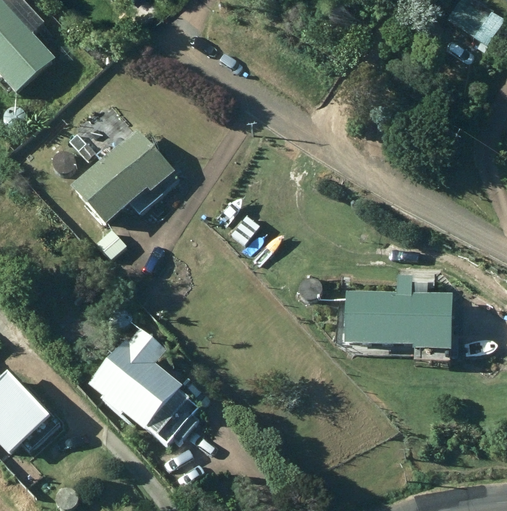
[(55,57),(5,0),(0,0),(0,73),(16,92),(55,57)]
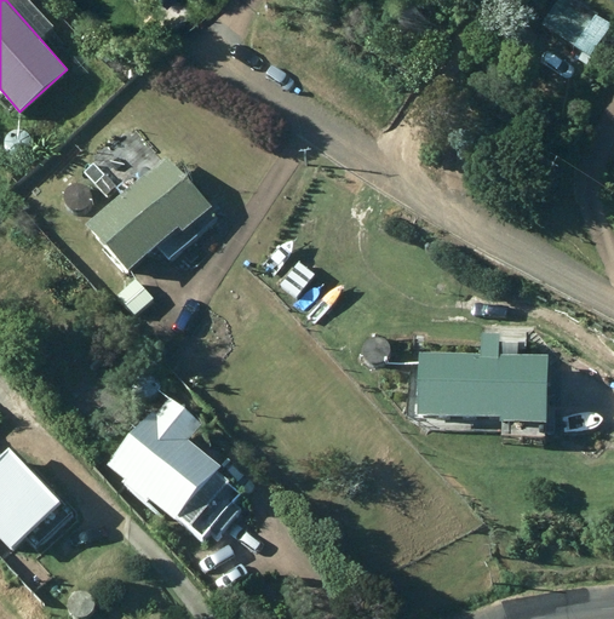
[(549,0),(534,23),(583,56),(604,23),(569,0),(549,0)]
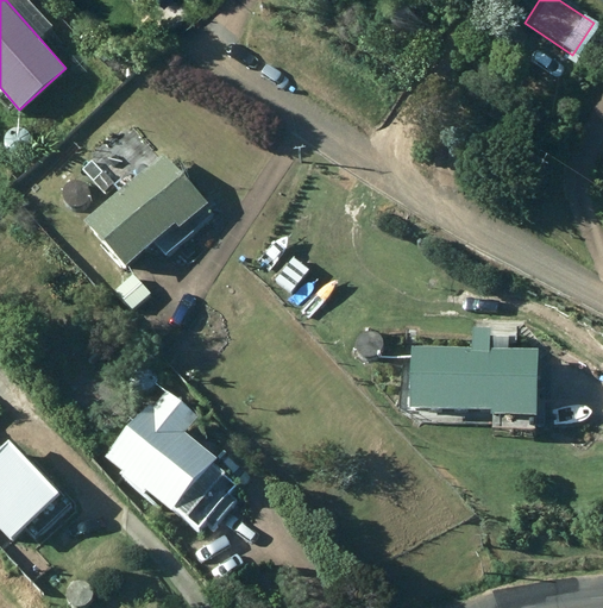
[(162,151),(85,220),(126,265),(176,221),(178,224),(205,202),(162,151)]
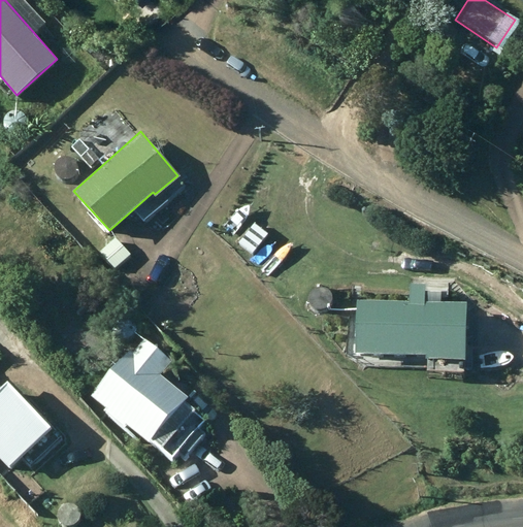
[(68,146),(88,168),(96,160),(76,138),(68,146)]
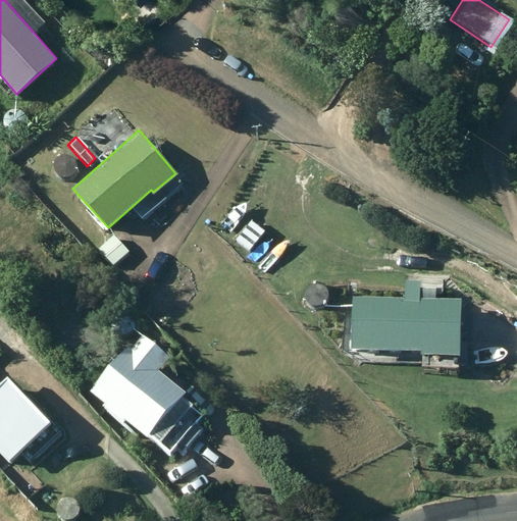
[(41,159),(41,167),(50,166),(49,158),(41,159)]
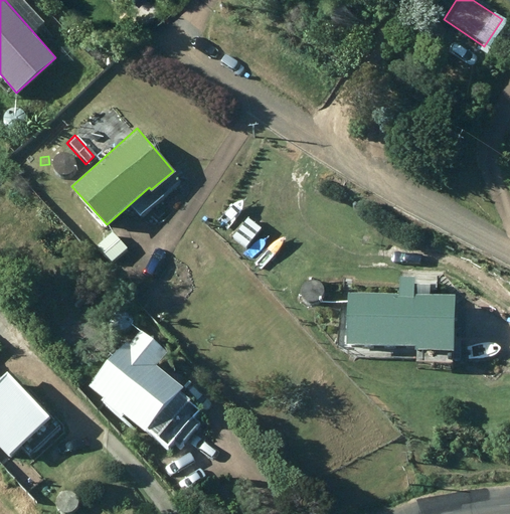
[(256,228),(242,215),(228,230),(241,242),(256,228)]
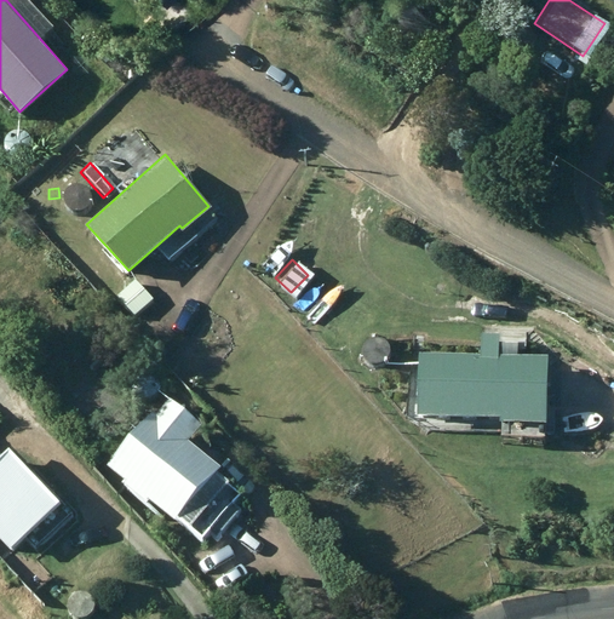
[(114,296),(132,313),(136,310),(144,320),(154,310),(144,301),(149,298),(131,279),(114,296)]
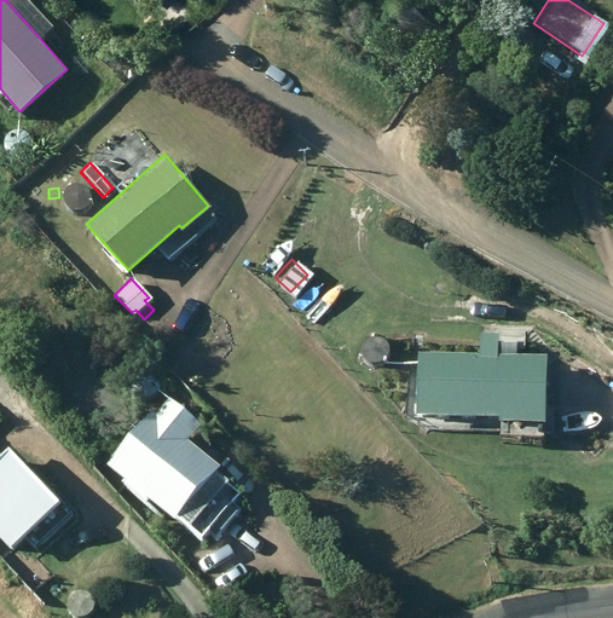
[(469,352),(408,351),(406,411),(490,414),(490,419),(492,419),(492,434),(535,435),(535,431),(548,431),(548,397),(537,397),(538,356),(490,353),(491,333),(469,331),(469,352)]
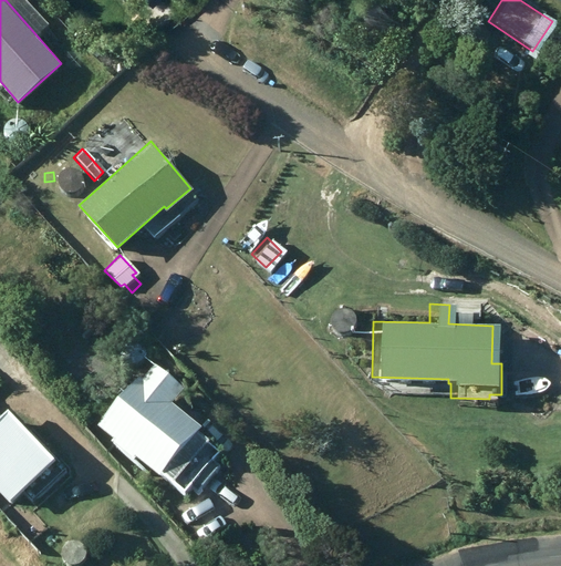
[(111,440),(134,459),(137,454),(160,473),(163,471),(186,489),(189,484),(198,491),(218,465),(210,460),(218,450),(208,442),(209,440),(196,429),(200,423),(172,401),(184,386),(154,362),(143,377),(137,373),(96,425),(112,438),(111,440)]
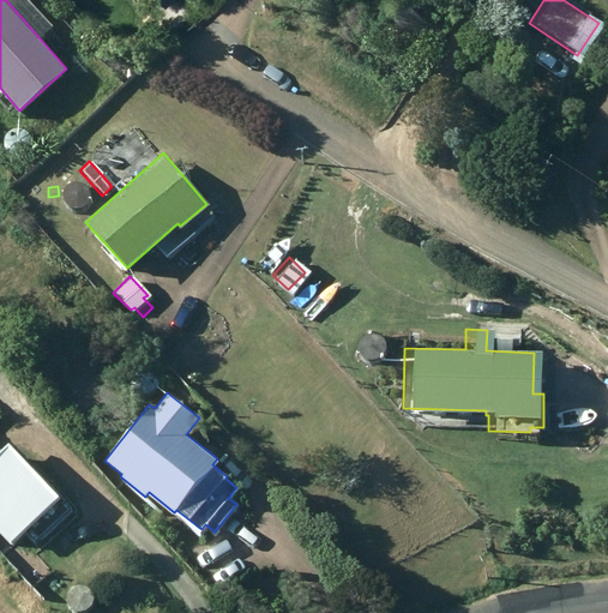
[(0,533),(10,544),(59,497),(8,442),(0,449),(0,533)]
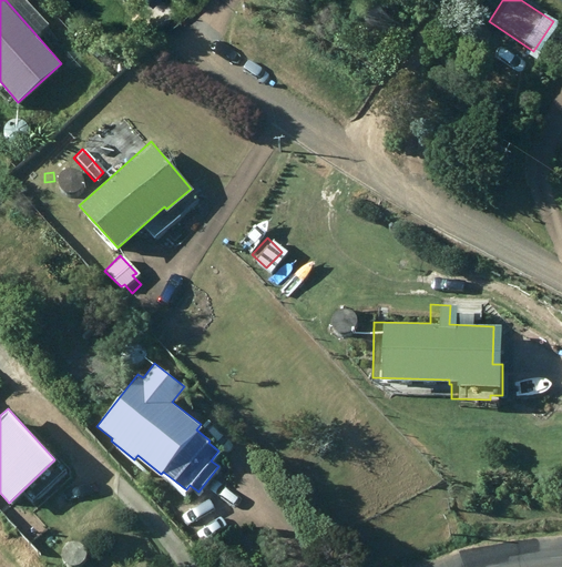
[(77,527),(84,534),(92,524),(84,517),(77,527)]
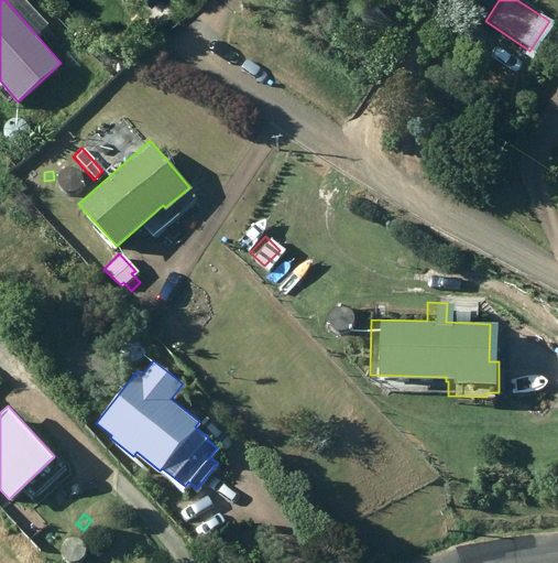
All buildings are outlined.
